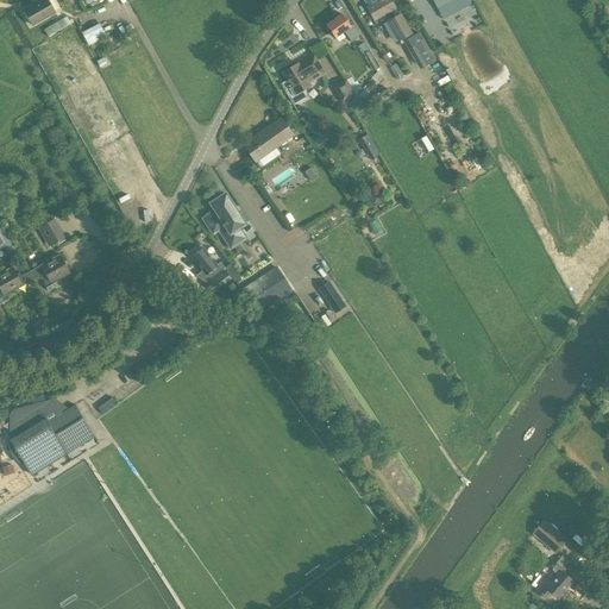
[(46,0),(41,0),(24,10),(33,25),(55,13),(46,0)]
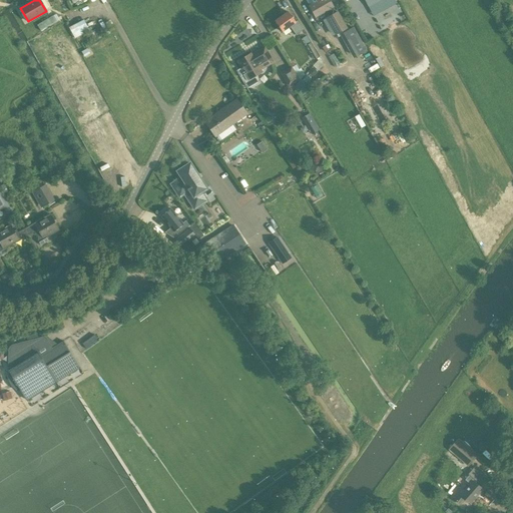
[(307,0),(310,5),(309,6),(316,17),(322,13),(325,18),(336,12),(334,9),(333,7),(329,0),(307,0)]
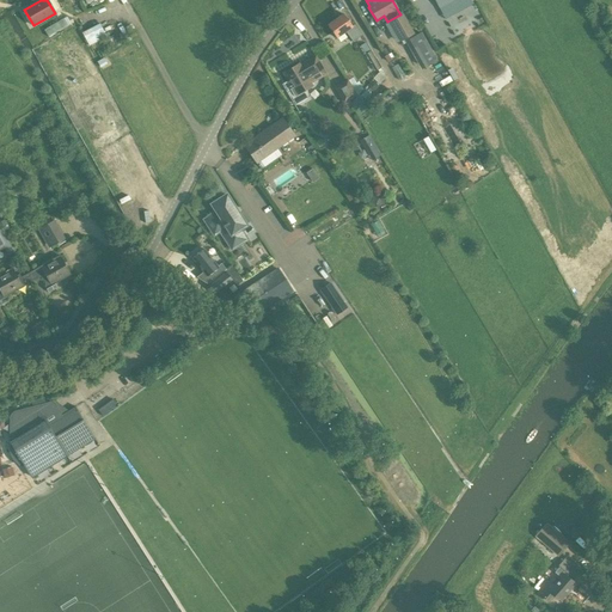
[(434,0),(439,8),(448,4),(453,14),(472,5),(470,0),(434,0)]
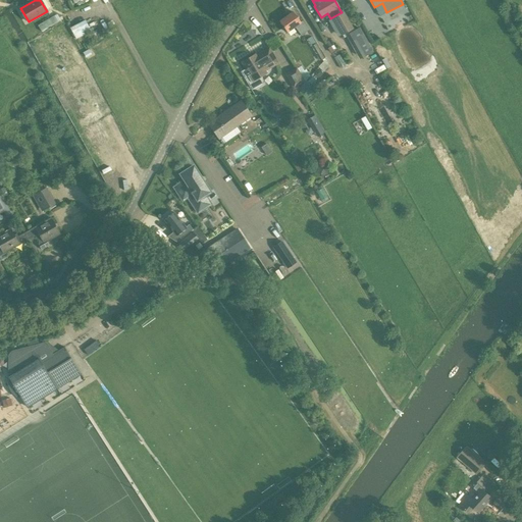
[(342,12),(330,18),(341,36),(352,29),(343,11),(342,12)]
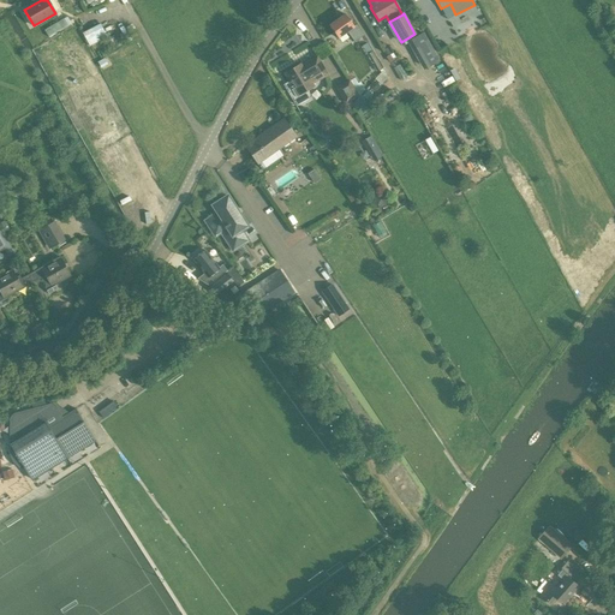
[(354,42),(364,35),(357,25),(354,27),(346,15),(329,25),(338,39),(347,31),(354,42)]
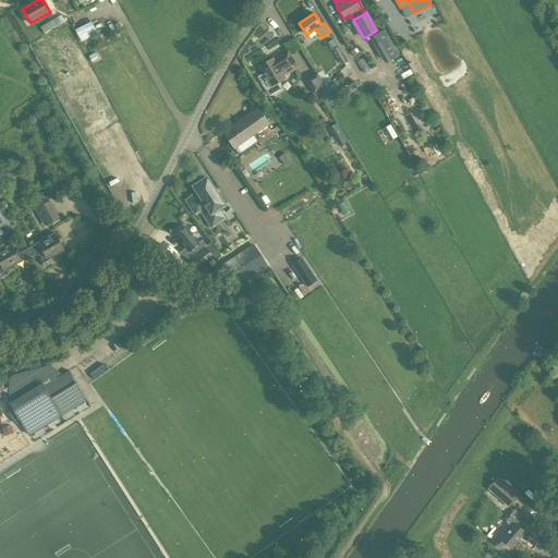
[(63,22),(60,15),(40,27),(44,34),(63,22)]
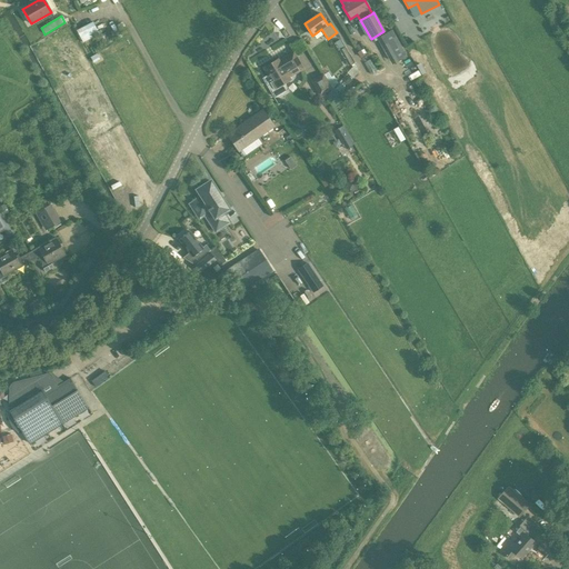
[(286,89),(285,83),(290,80),(287,76),(291,73),(292,73),(292,75),(293,75),(295,73),(302,69),(293,53),(279,61),(278,60),(263,68),(267,75),(266,76),(263,78),(267,85),(266,85),(269,91),(270,91),(275,98),(286,91),(286,90),(287,90),(286,89)]
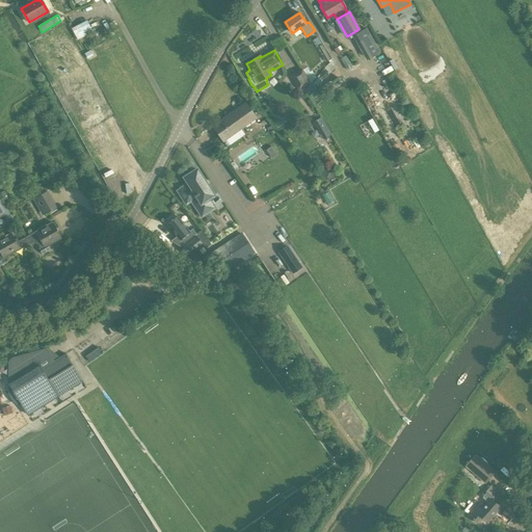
[(299,89),(310,83),(302,70),(291,76),(299,89)]
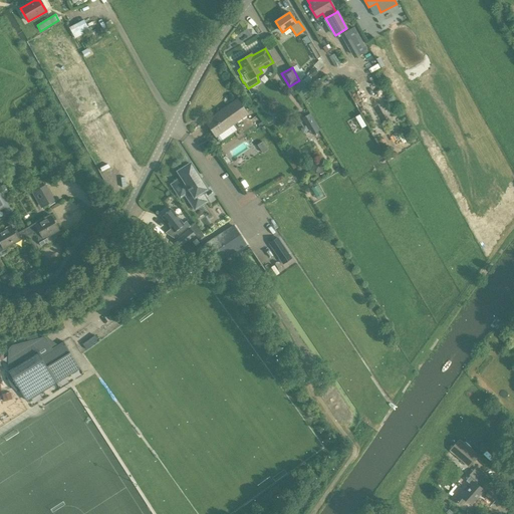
[(206,122),(211,130),(215,137),(246,114),(237,100),(206,122)]
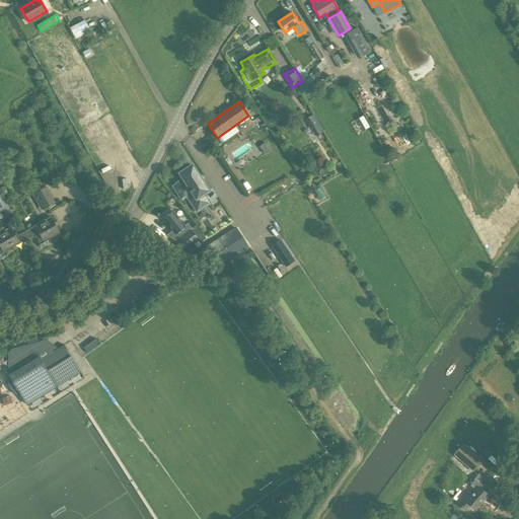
[(93,117),(87,120),(101,147),(116,140),(109,130),(112,129),(108,122),(106,123),(100,113),(98,114),(96,110),(91,113),(93,117)]
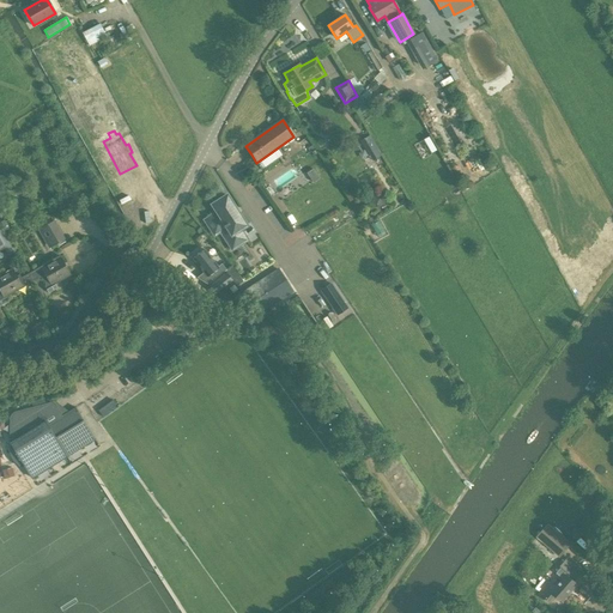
[(213,205),(218,213),(206,222),(214,235),(219,231),(231,249),(247,240),(240,229),(244,225),(240,218),(241,217),(238,213),(237,214),(235,211),(236,210),(232,204),(231,205),(226,196),(213,205)]
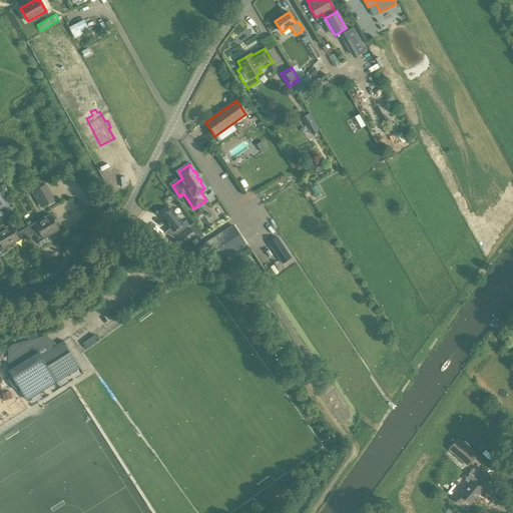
[(294,180),(293,177),(289,176),(286,177),(285,180),(287,183),(290,185),(293,183),(294,180)]
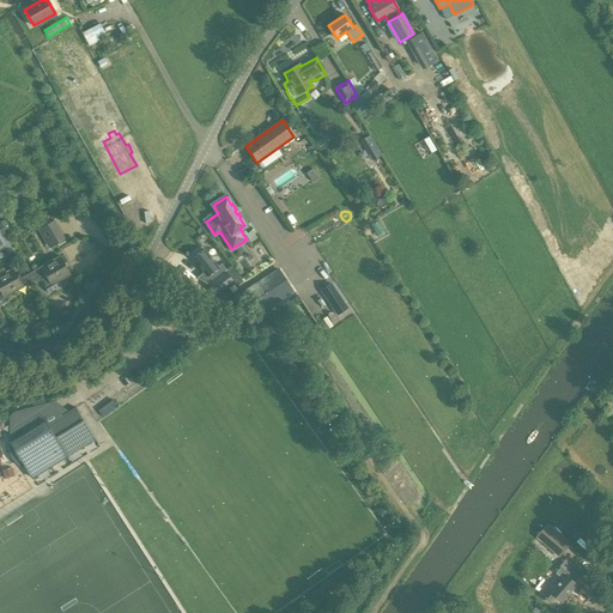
[(52,247),(64,240),(53,220),(41,228),(52,247)]
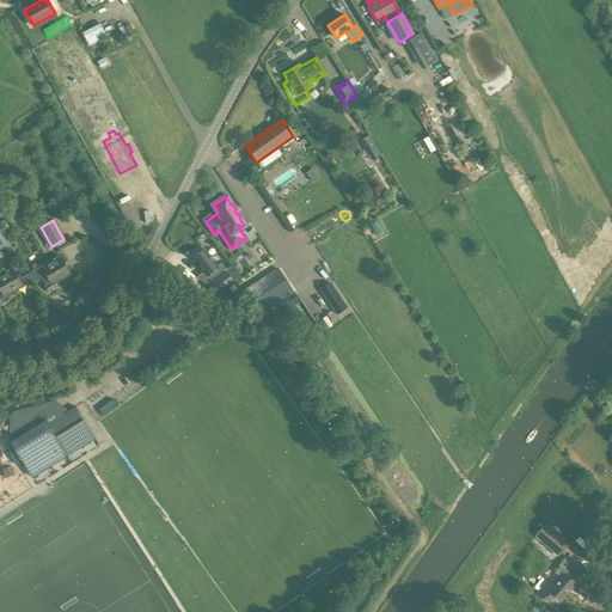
[(233,281),(225,270),(220,265),(218,267),(203,249),(193,258),(203,271),(196,277),(208,285),(207,285),(210,288),(216,295),(233,281)]
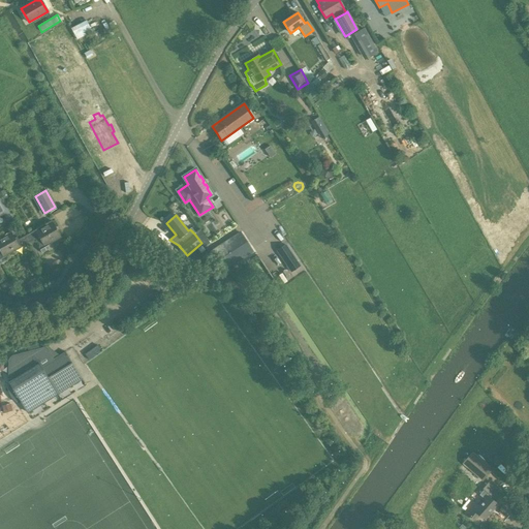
[(48,245),(61,238),(52,221),(24,237),(26,241),(28,239),(30,242),(38,238),(41,243),(39,244),(38,248),(41,253),(50,249),(48,245)]
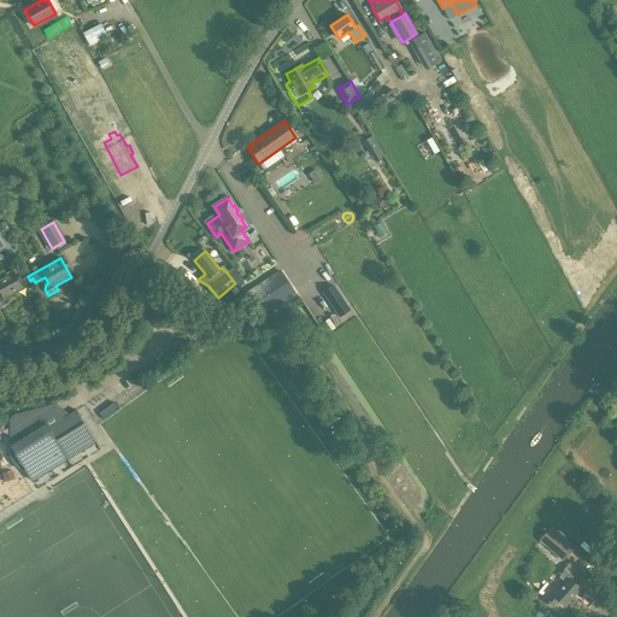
[(7,299),(35,282),(33,278),(30,281),(28,276),(18,281),(12,270),(0,276),(0,294),(0,295),(0,306),(0,307),(10,303),(7,299)]
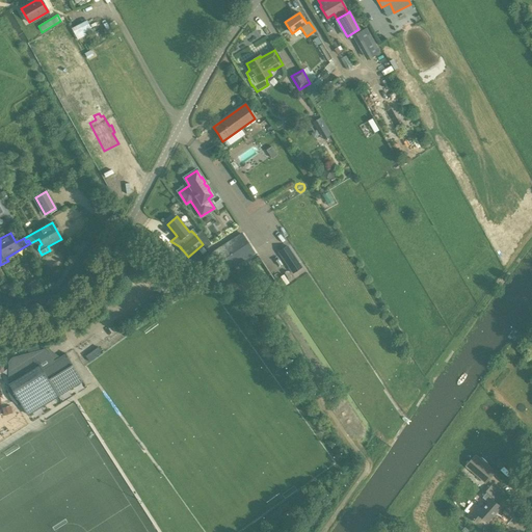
[(254,253),(242,234),(212,255),(217,263),(223,273),(254,253)]
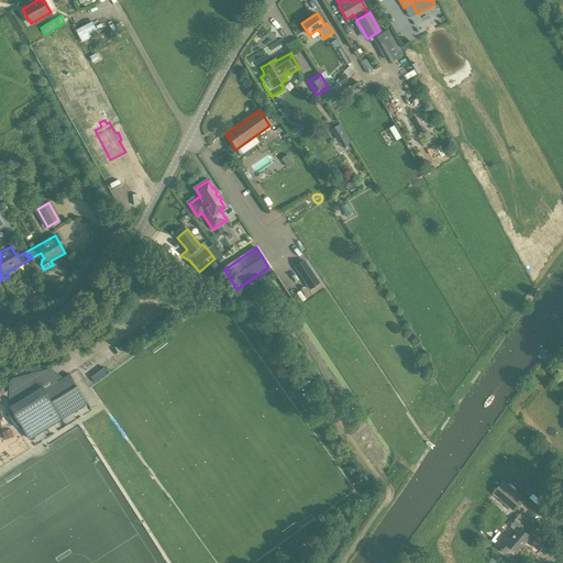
[(304,261),(295,267),(309,289),(319,283),(304,261)]
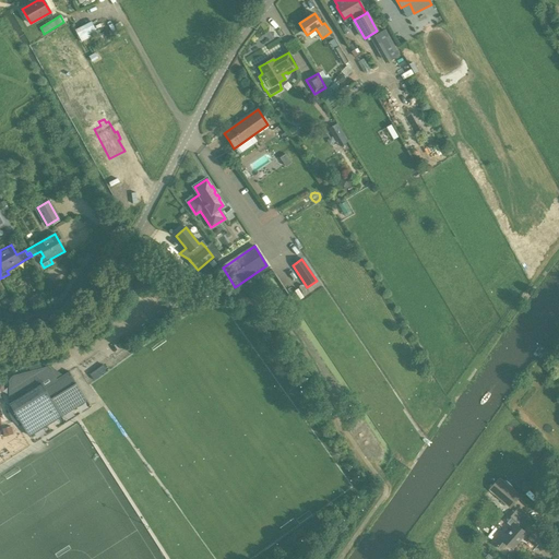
[(8,382),(8,409),(8,412),(9,414),(9,415),(10,417),(11,419),(12,420),(13,423),(15,424),(16,425),(19,426),(22,424),(25,430),(30,436),(61,417),(86,401),(69,372),(57,379),(48,367),(52,366),(51,365),(14,376),(13,376),(12,377),(11,377),(11,378),(10,378),(9,379),(9,380),(9,381),(8,382)]
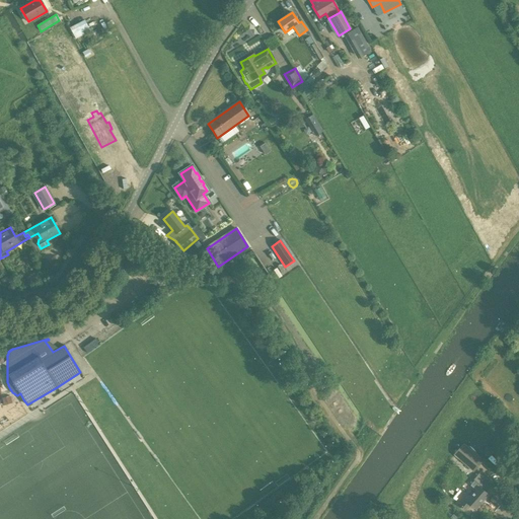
[(12,403),(10,396),(2,398),(3,405),(12,403)]
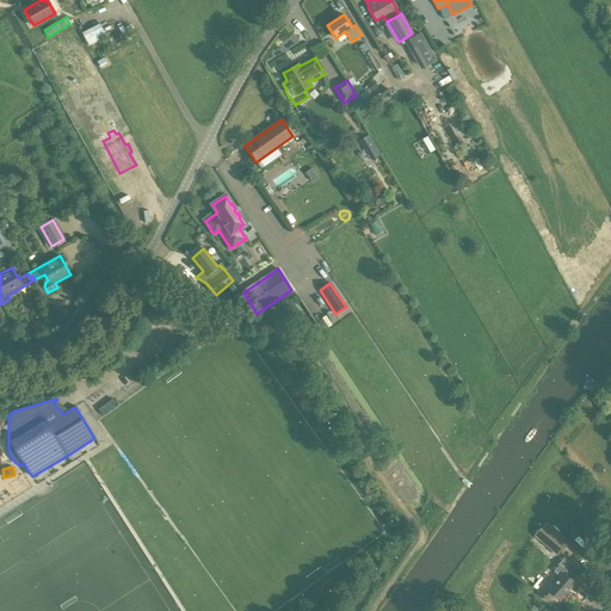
[(559,555),(568,543),(547,524),(536,535),(559,555)]
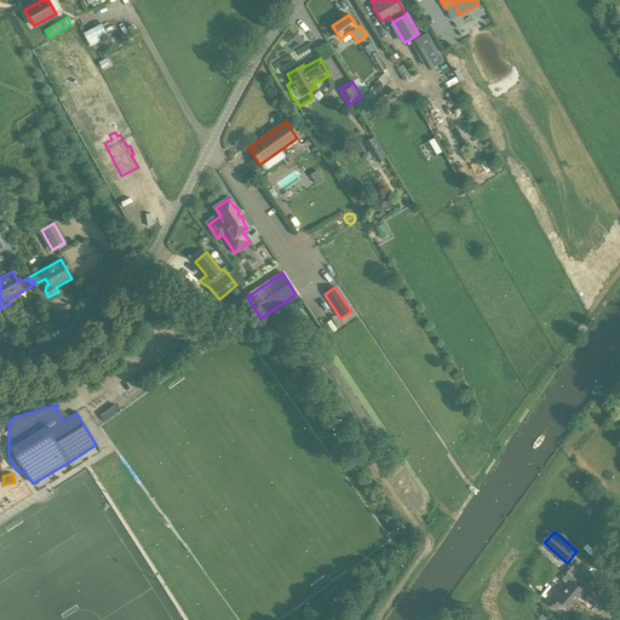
[(584,591),(580,587),(589,579),(574,566),(562,579),(570,586),(562,595),(558,591),(547,603),(556,610),(562,603),(568,608),(584,591)]
